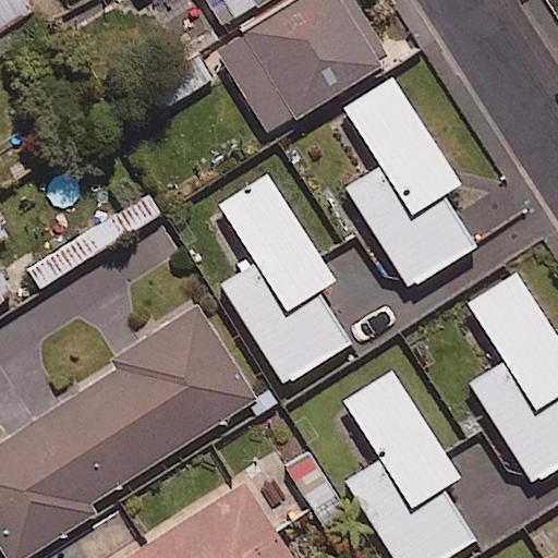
[(0,0),(0,33),(33,13),(24,0),(0,0)]
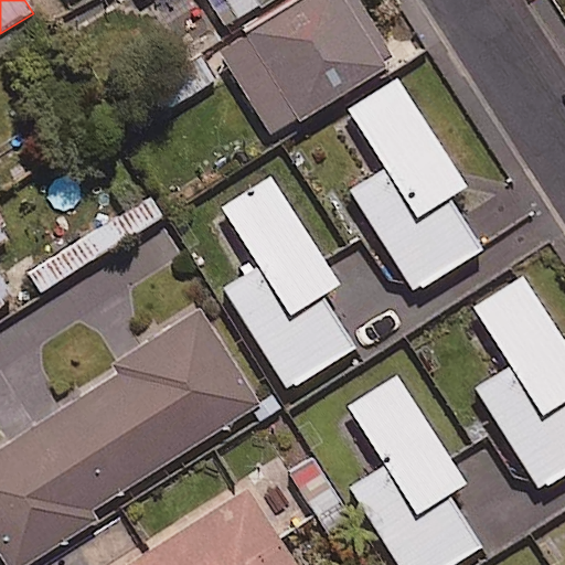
[(395,63),(356,0),(306,0),(220,53),(272,138),(395,63)]
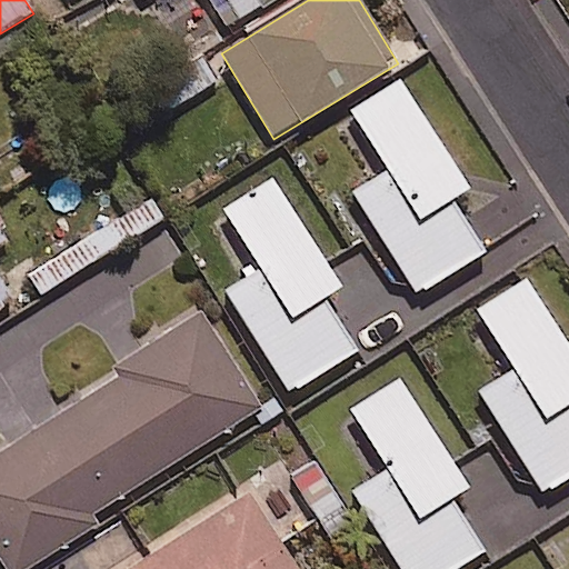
[(272,0),(228,0),(240,20),(272,0)]
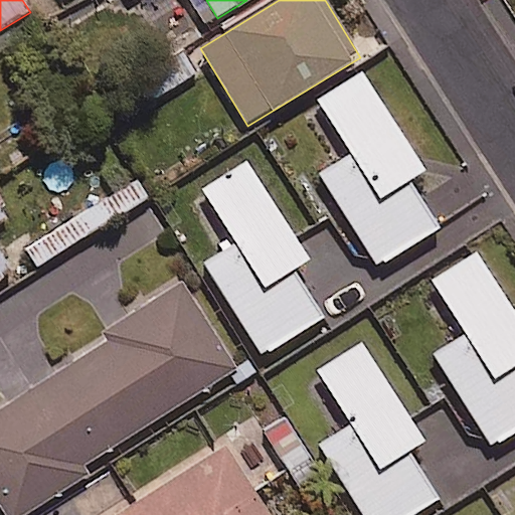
[(423,172),(362,73),(318,102),(352,156),(320,176),(377,267),(438,228),(408,182),(423,172)]
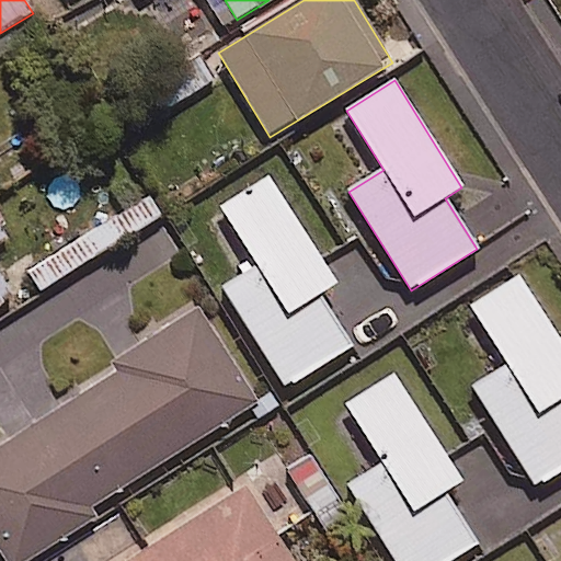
[(335,284),(268,180),(222,209),(256,263),(220,286),(287,389),(352,346),(319,295),(335,284)]
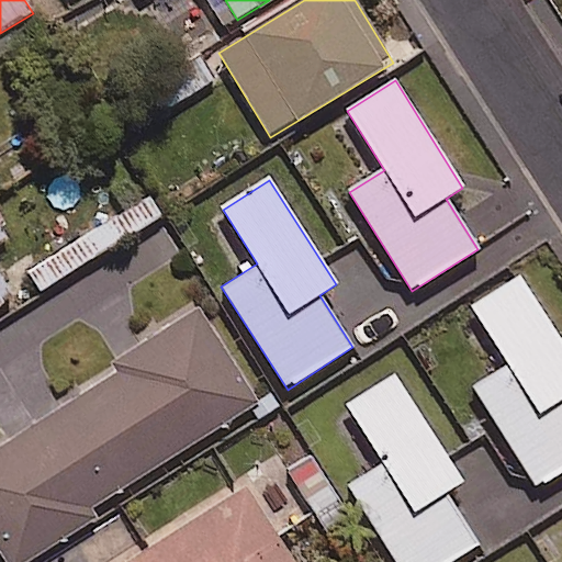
[(161,217),(148,195),(19,274),(32,295),(161,217)]
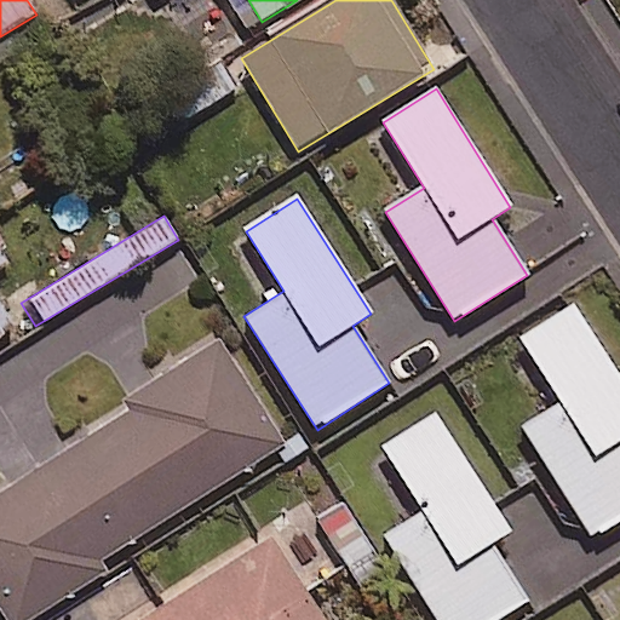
[(0,267),(11,260),(0,242),(0,342),(16,332),(0,304),(0,267)]
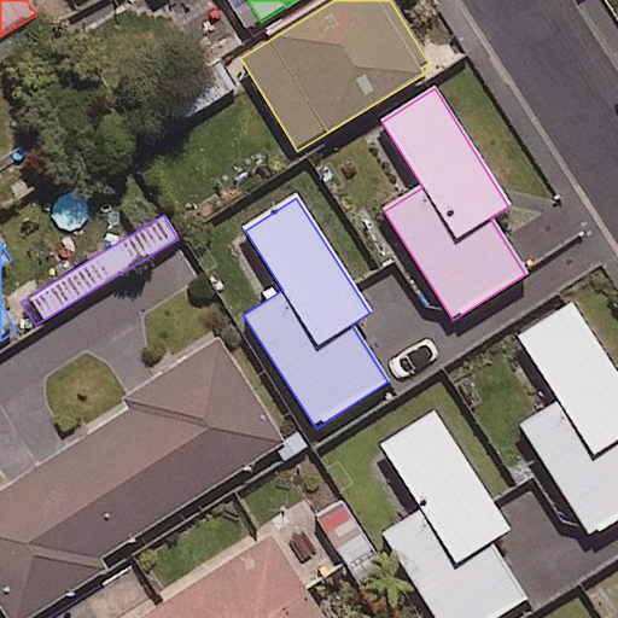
[(617,379),(571,304),(519,338),(559,402),(520,426),(589,536),(617,518),(617,379)]
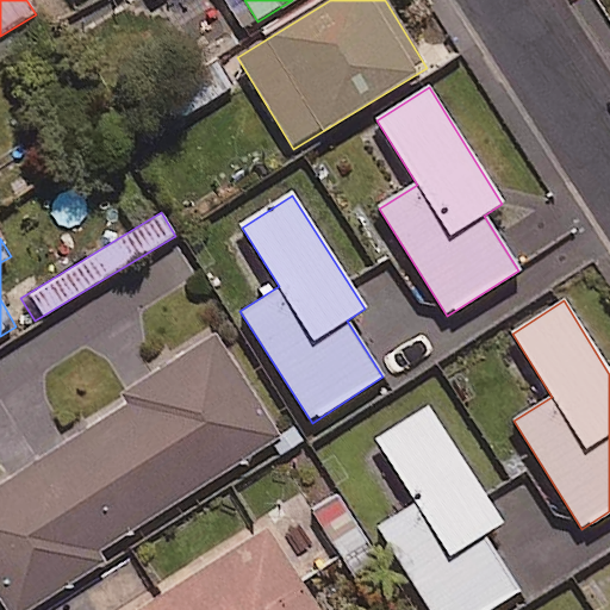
[(280,439),(217,337),(123,398),(128,405),(0,486),(0,602),(5,609),(30,609),(104,564),(98,554),(280,439)]
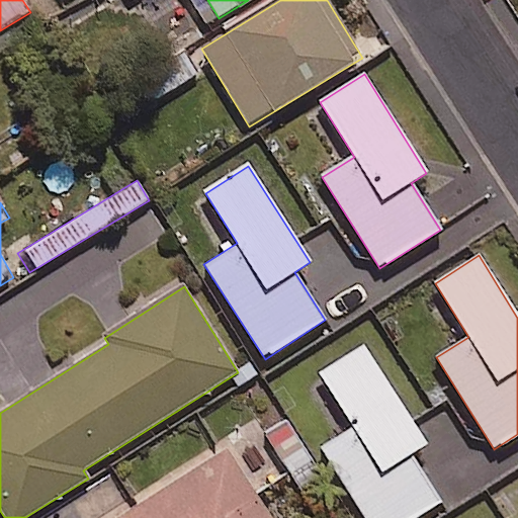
[(426,446),(363,346),(320,374),(354,429),(322,449),(364,517),(416,517),(440,503),(411,455),(426,446)]
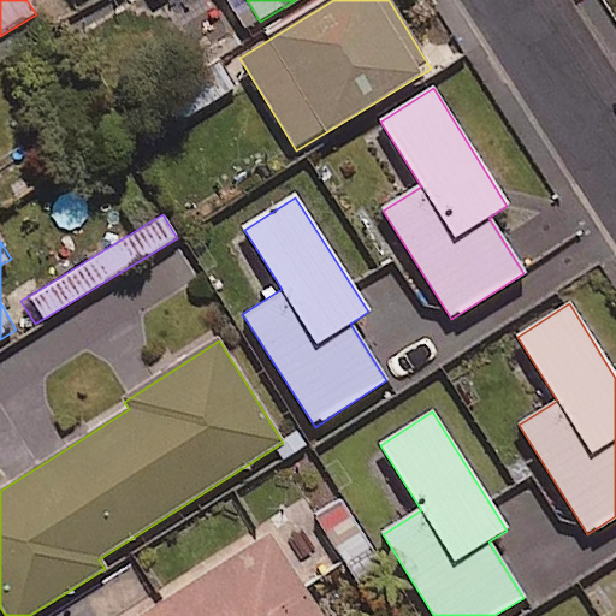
[(321,615),(268,537),(147,615),(321,615)]
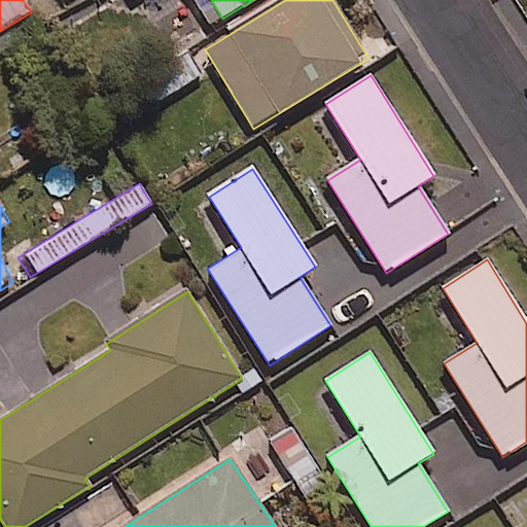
All buildings are outlined.
